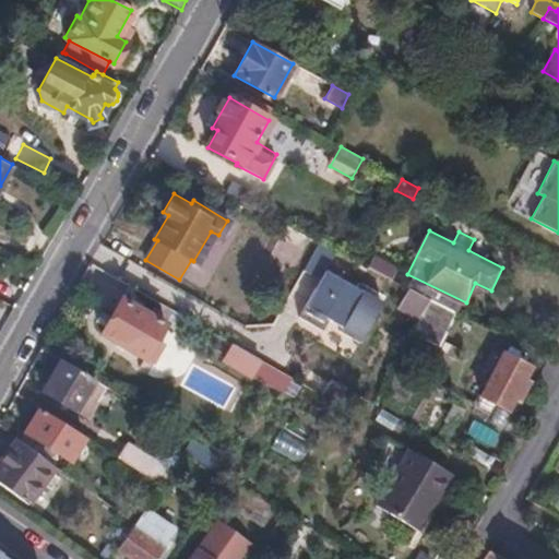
[(384,301),(329,270),(307,308),(363,341),(384,301)]
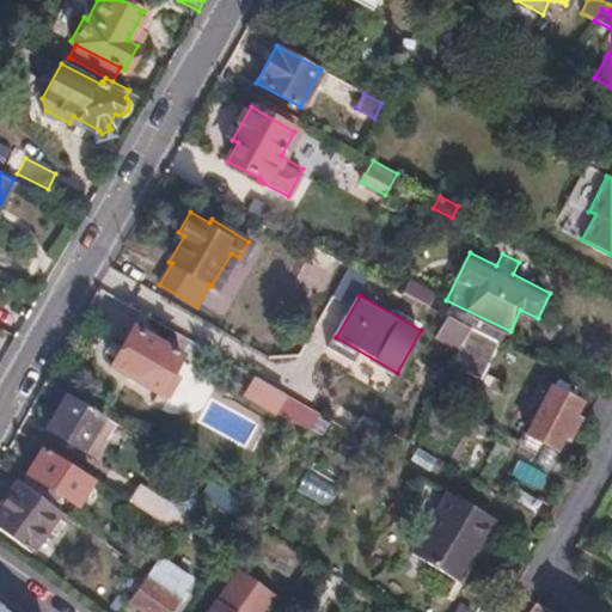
[(189,338),(141,312),(111,366),(167,397),(181,374),(171,369),(189,338)]
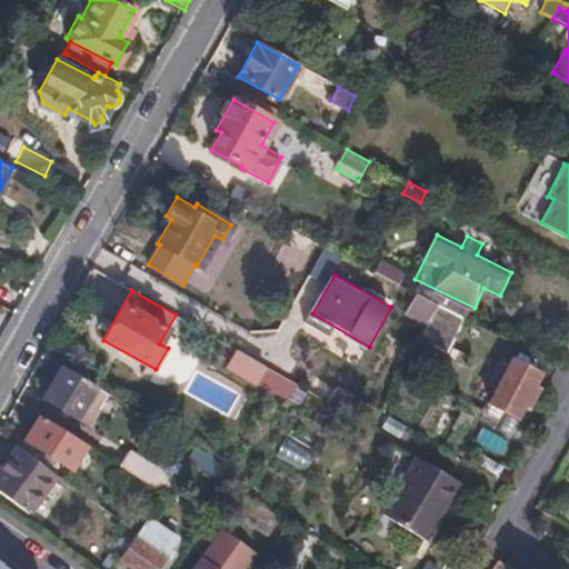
[(406,313),(428,326),(439,306),(417,293),(406,313)]
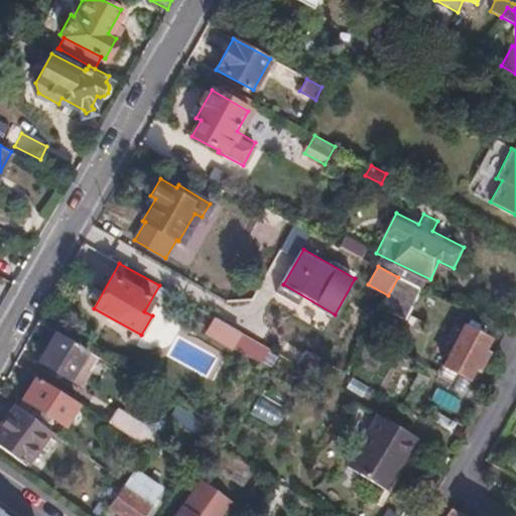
[(406,318),(421,288),(420,287),(398,277),(388,295),(381,306),(406,318)]
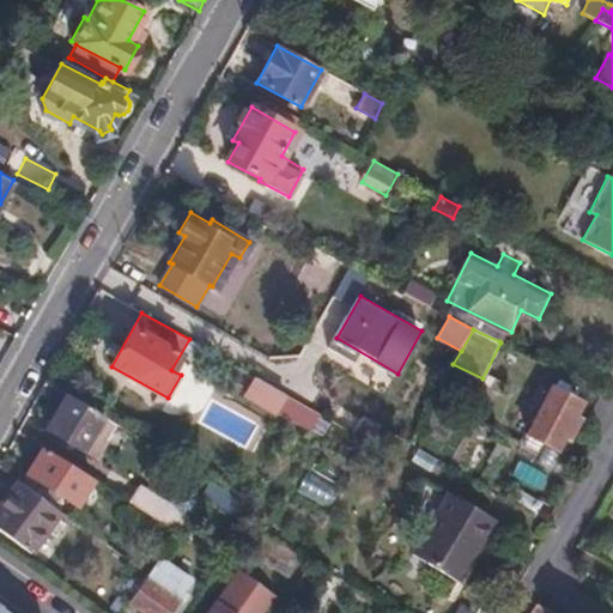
[(317,411),(256,377),(247,394),(308,429),(317,411)]
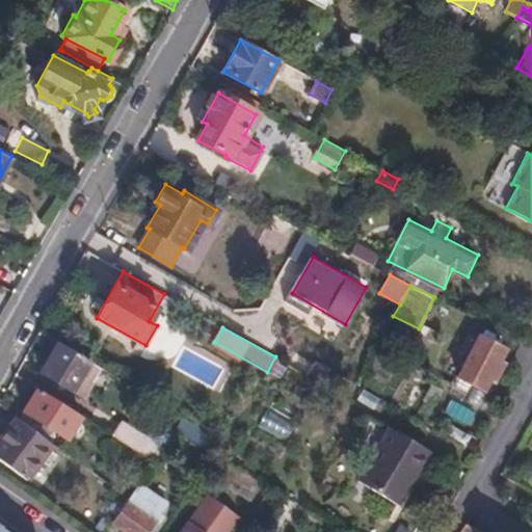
[(482,390),(505,349),(480,335),(457,376),(482,390)]
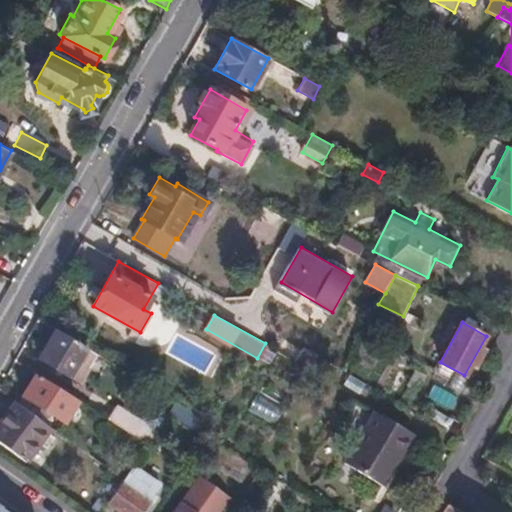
[(79,360),(86,348),(57,331),(40,358),(83,384),(92,368),(79,360)]
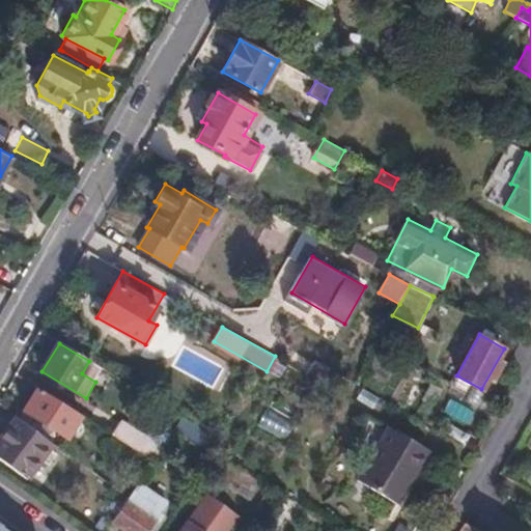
[(298,369),(309,375),(315,363),(305,358),(298,369)]
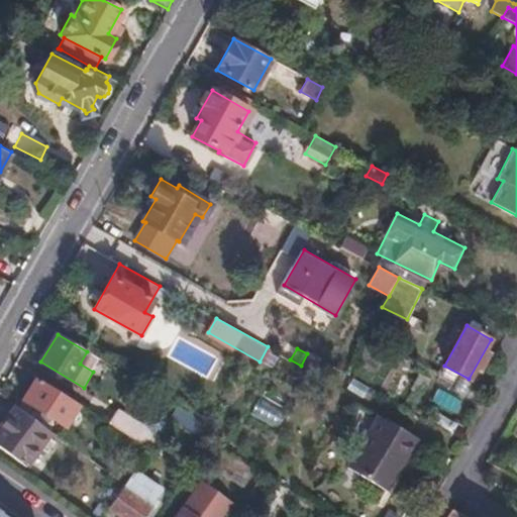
[(307,353),(301,366),(313,373),(322,358),(309,351),(307,353)]
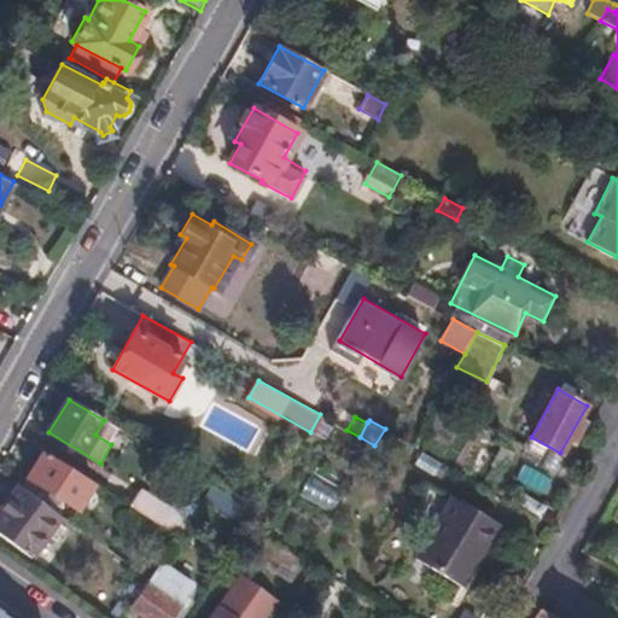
[(93,482),(45,452),(28,479),(77,509),(93,482)]
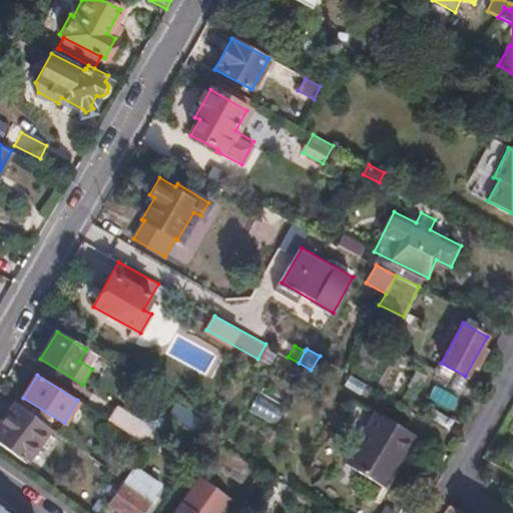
[(168,415),(206,438),(207,436),(214,424),(177,402),(168,415)]
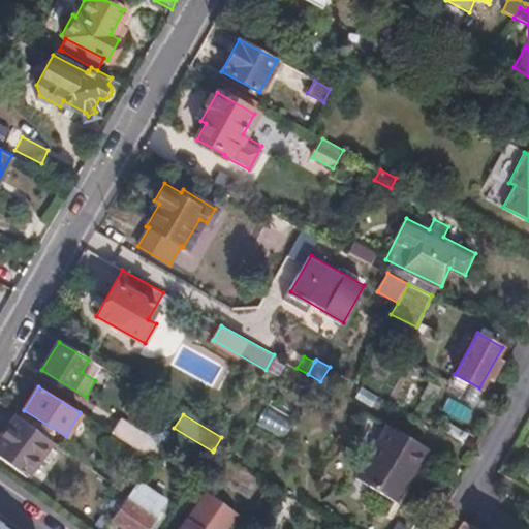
[(50,445),(13,418),(0,435),(0,449),(0,458),(27,477),(50,445)]
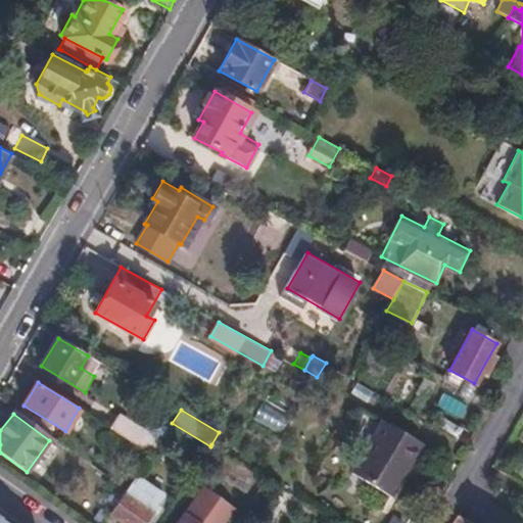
[(151,454),(161,439),(120,414),(110,428),(151,454)]
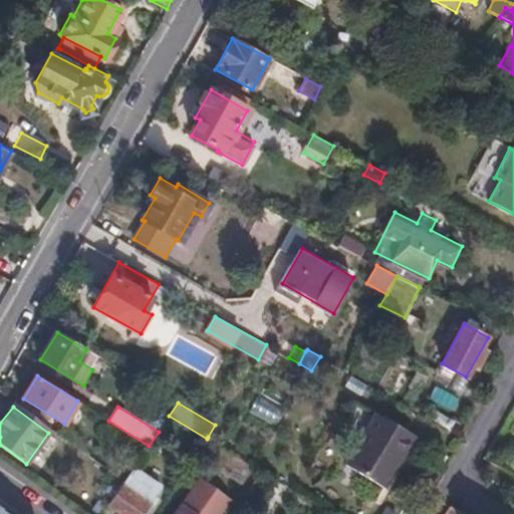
[(344,466),(383,488),(415,435),(375,413),(344,466)]
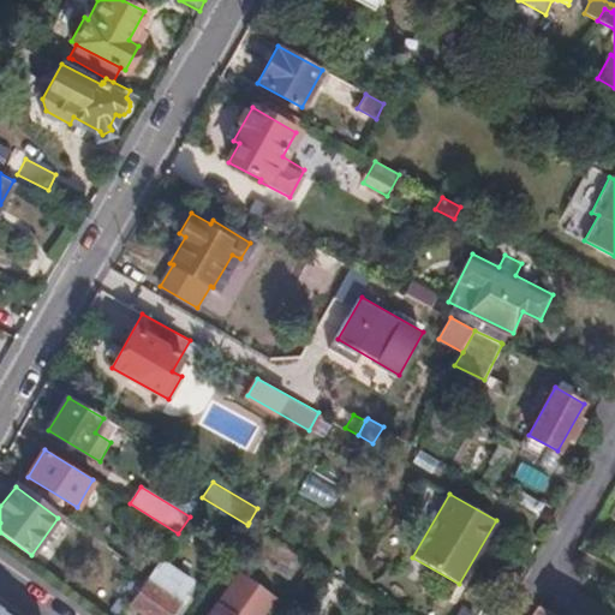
[(290,580),(305,561),(266,533),(251,554),(290,580)]
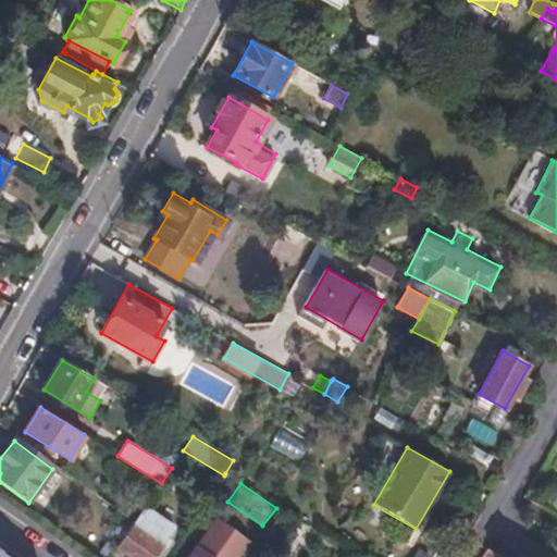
[(134,523),(118,547),(131,556),(155,556),(174,529),(145,508),(134,523)]
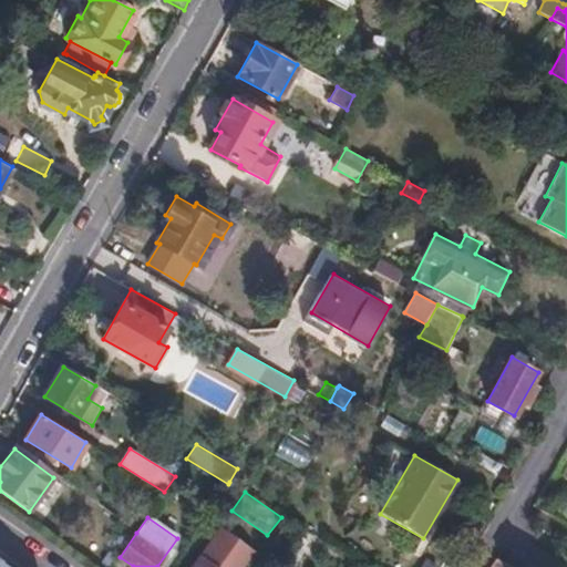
[(243,566),(255,552),(217,527),(191,566),(243,566)]
